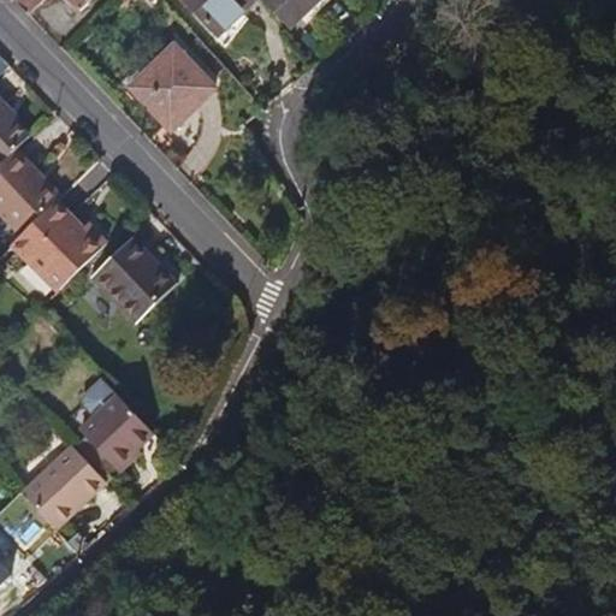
[(93,0),(13,0),(25,13),(39,0),(78,0),(86,7),(93,0)]
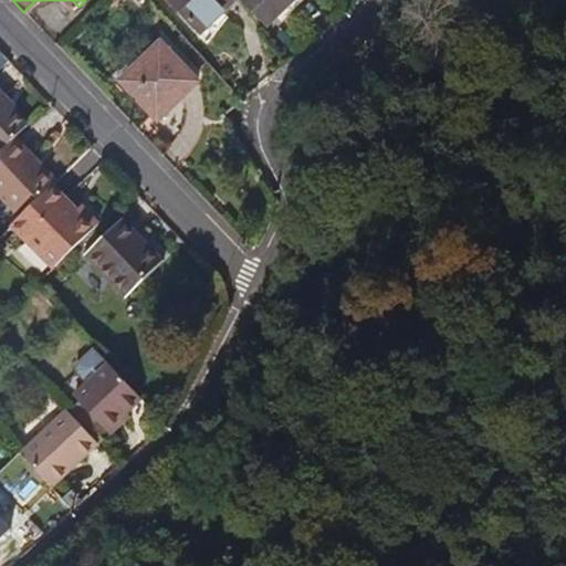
[(111,0),(122,10),(129,0),(111,0)]
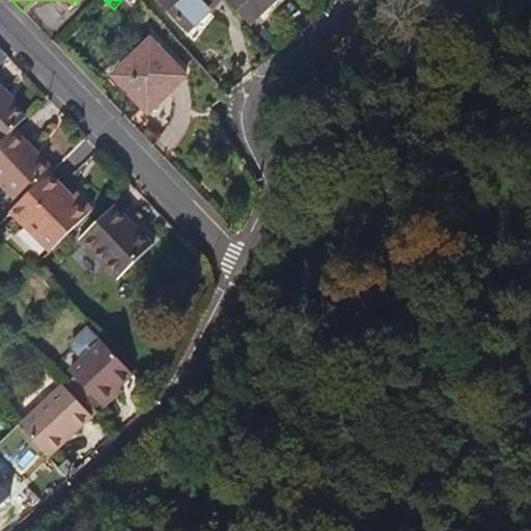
[(160,0),(189,31),(222,0),(160,0)]
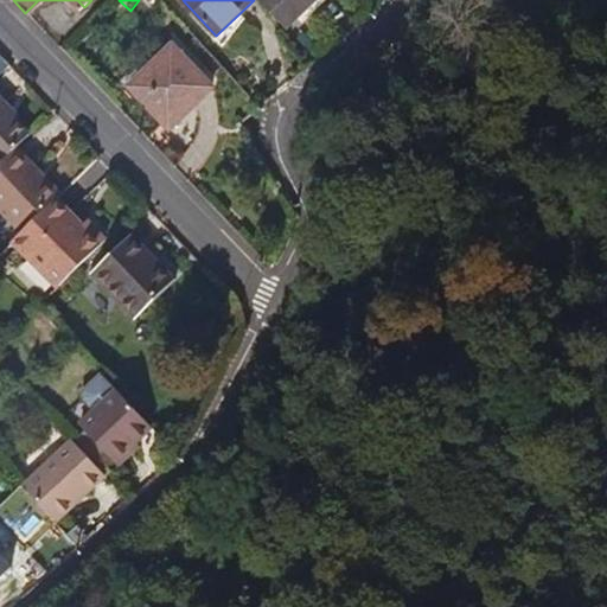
[(259,0),(286,30),(317,0),(259,0)]
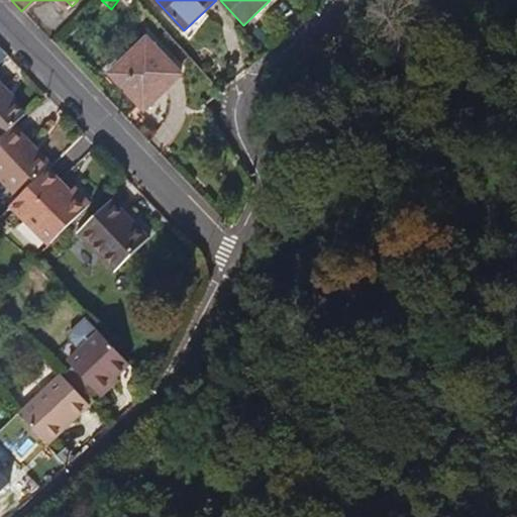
[(146,39),(121,63),(110,74),(144,109),(180,75),(146,39)]
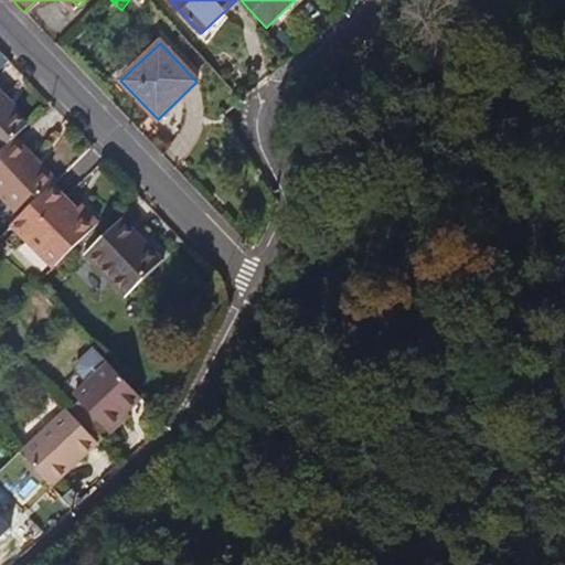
[(0,68),(10,60),(0,50),(0,68)]
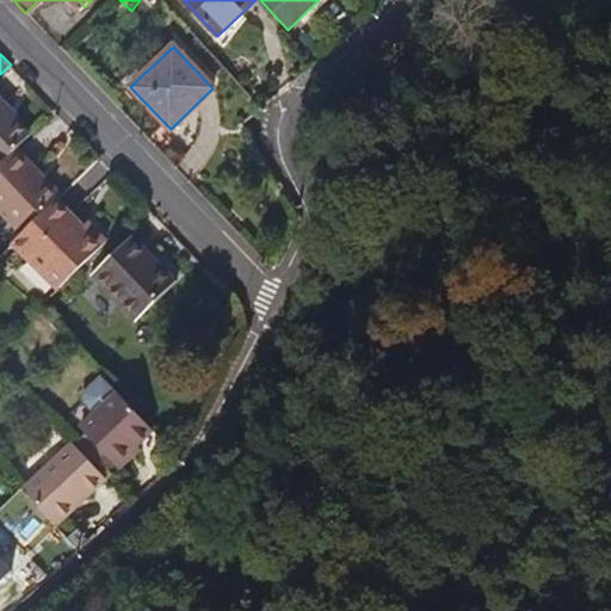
[(130,87),(143,74),(139,71),(127,82),(130,87)]
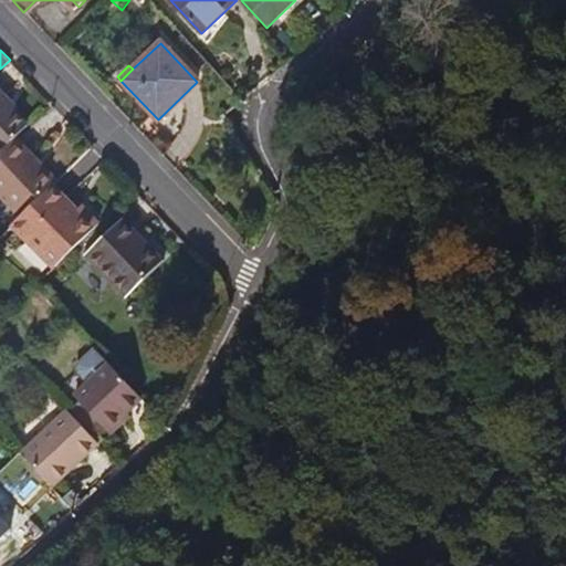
[(0,152),(18,136),(27,127),(9,109),(13,104),(0,91),(0,152)]
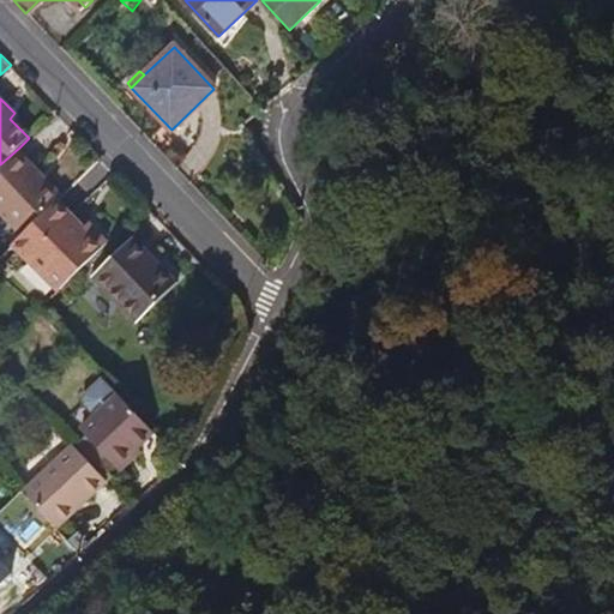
[(43,174),(19,148),(0,164),(0,210),(23,234),(58,200),(37,180),(43,174)]
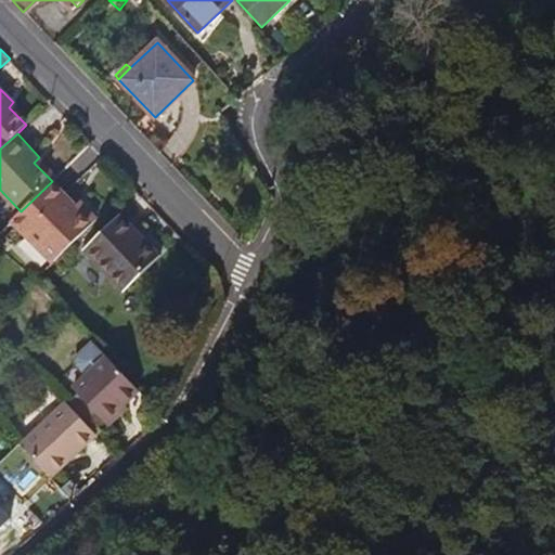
[(11,221),(52,263),(97,221),(79,202),(76,206),(52,181),(21,211),(11,221)]
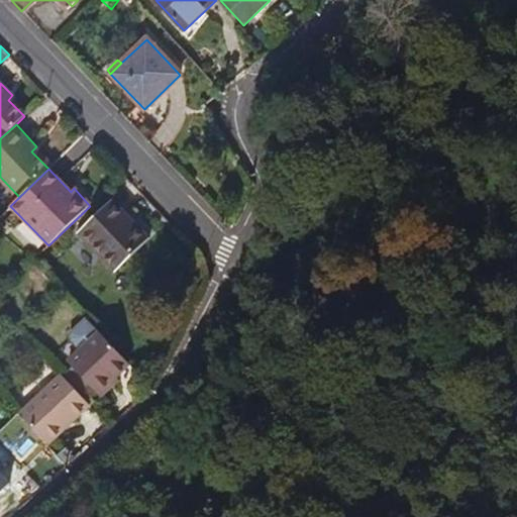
[(111,201),(78,233),(114,271),(148,238),(111,201)]
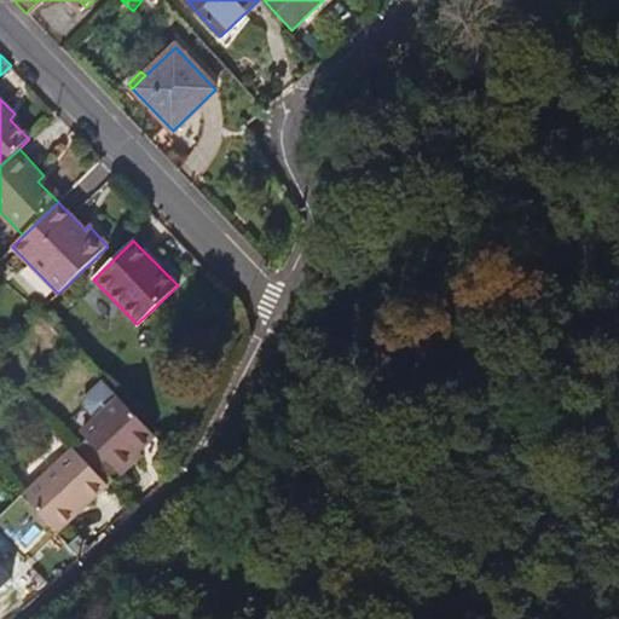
[(0,371),(1,372),(12,363),(0,351),(0,371)]
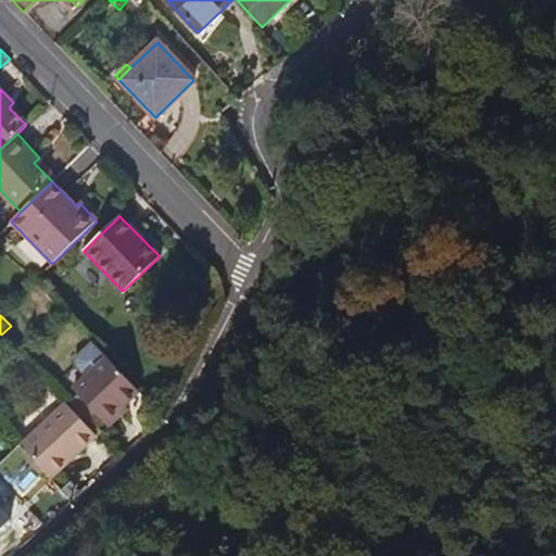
[(126,404),(139,391),(108,357),(92,342),(76,358),(76,365),(87,377),(74,390),(110,427),(129,407),(126,404)]
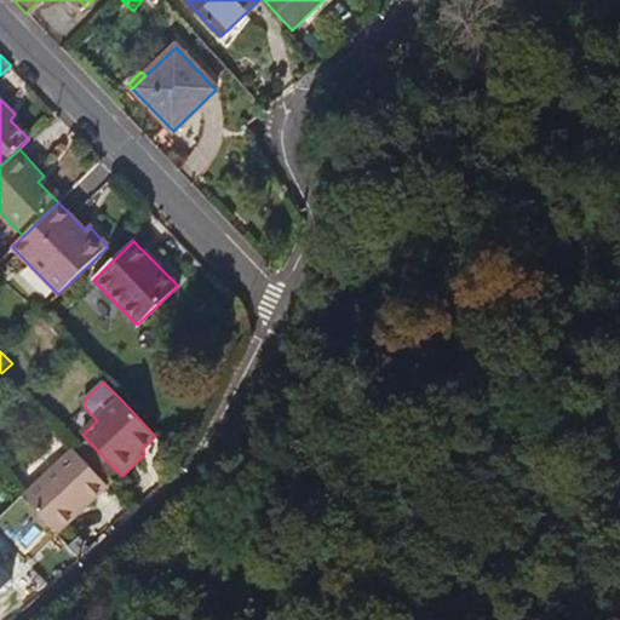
[(59,533),(109,486),(76,452),(27,499),(59,533)]
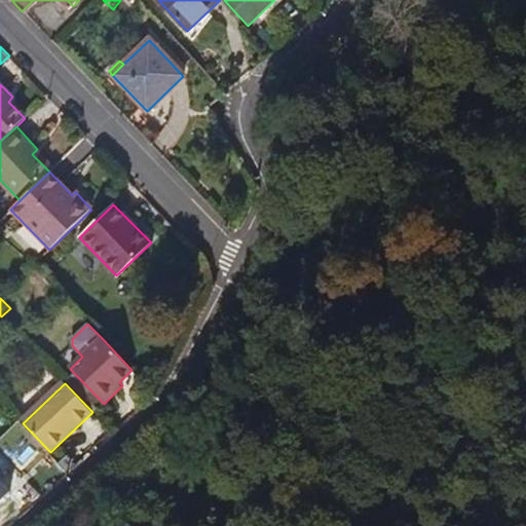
[(0,502),(10,493),(0,482),(0,502)]
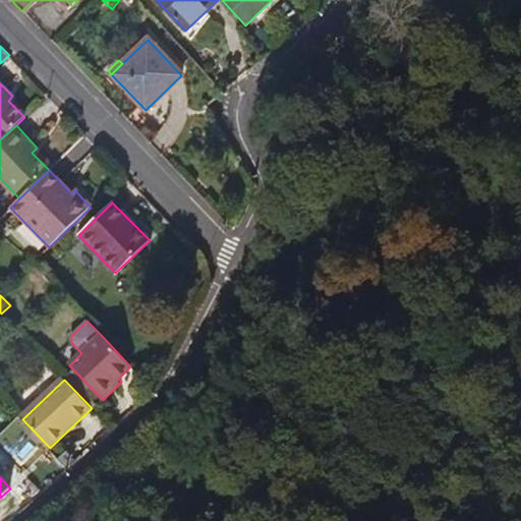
All buildings are outlined.
